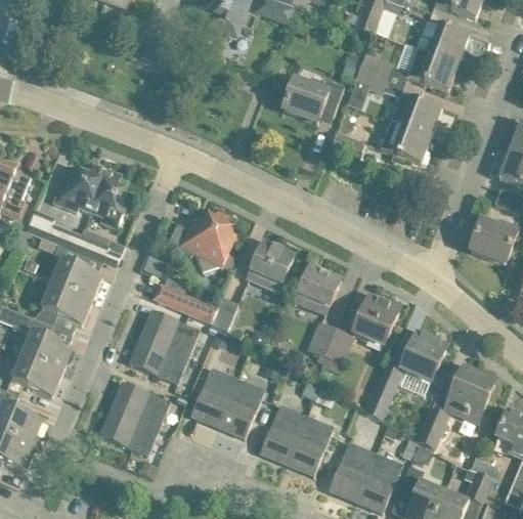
[(244,12),(247,2),(242,0),(209,0),(204,13),(215,17),(211,28),(235,37),(238,27),(251,31),(256,17),(244,12)]
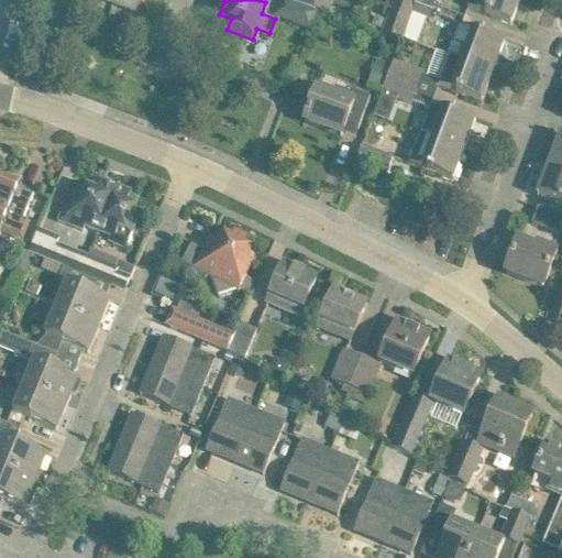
[(312,6),(299,0),(279,0),(275,14),(310,26),(318,8),(312,6)]
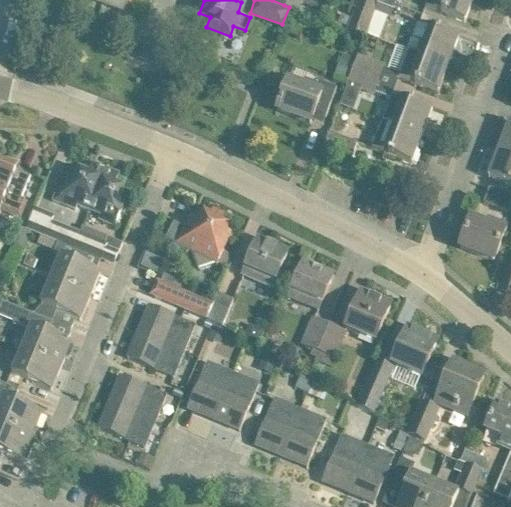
[(286,0),(284,5),(289,7),(296,10),(299,0),(286,0)]
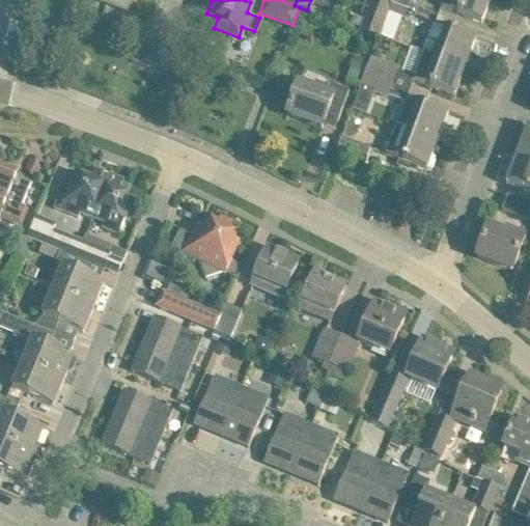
[(378,36),(388,8),(390,0),(368,0),(358,30),(378,36)]
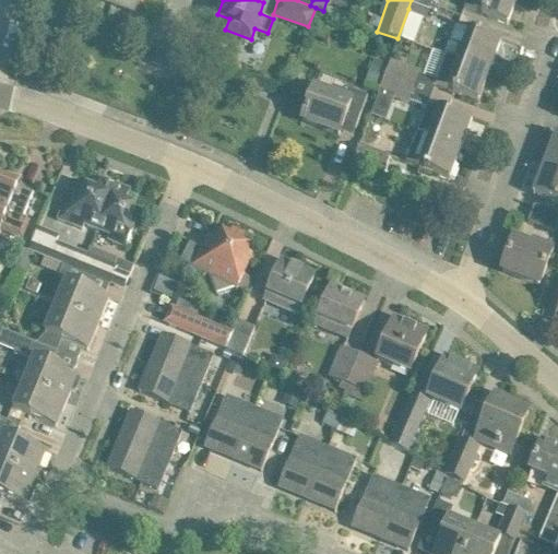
[(431,1),(428,0),(411,0),(408,9),(427,15),(431,1)]
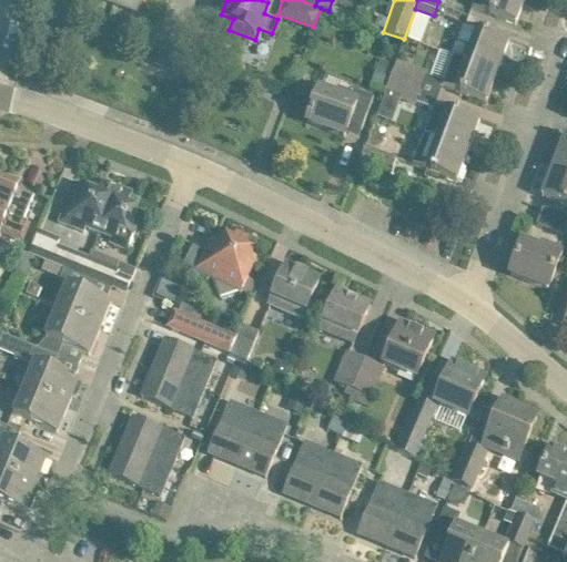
[(472,0),(471,2),(479,6),(479,8),(514,20),(522,0),(472,0)]
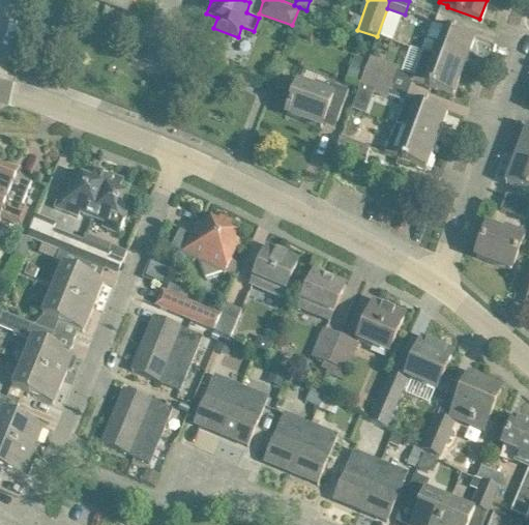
[(434,36),(430,50),(464,63),(474,34),(442,23),(432,20),(427,34),(434,36)]
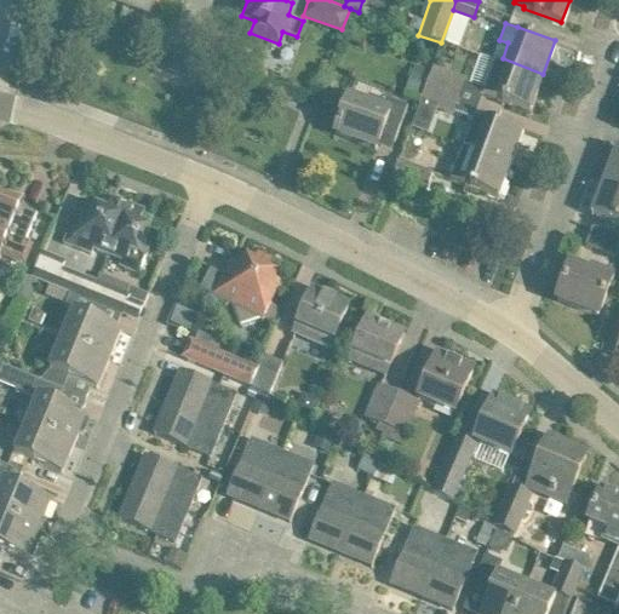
[(529,109),(543,74),(503,58),(494,56),(481,89),(493,93),(492,95),(529,109)]
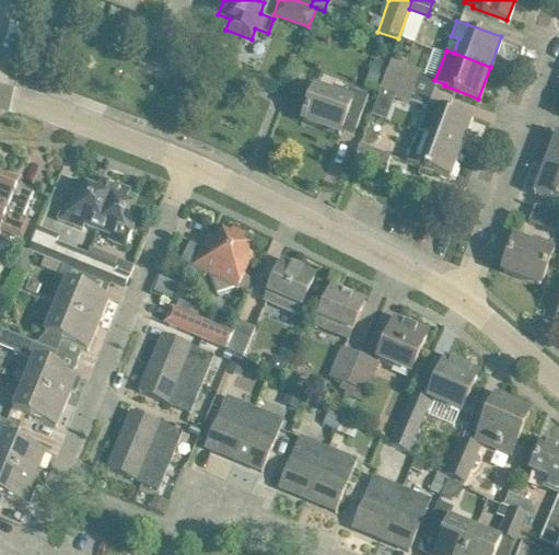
[(380,84),(385,71),(389,60),(374,55),(365,79),(380,84)]
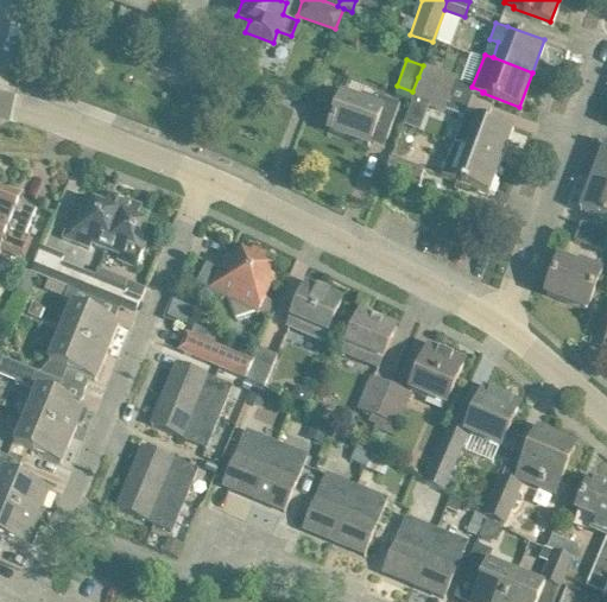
[(424,63),(423,65),(418,77),(448,89),(454,74),(424,63)]
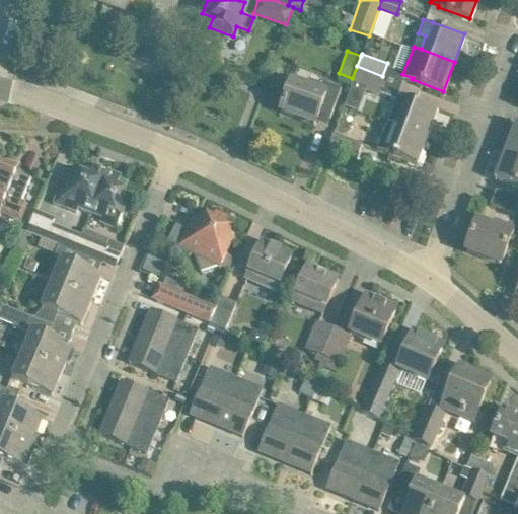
[(382,76),(357,66),(352,78),(378,88),(382,76)]
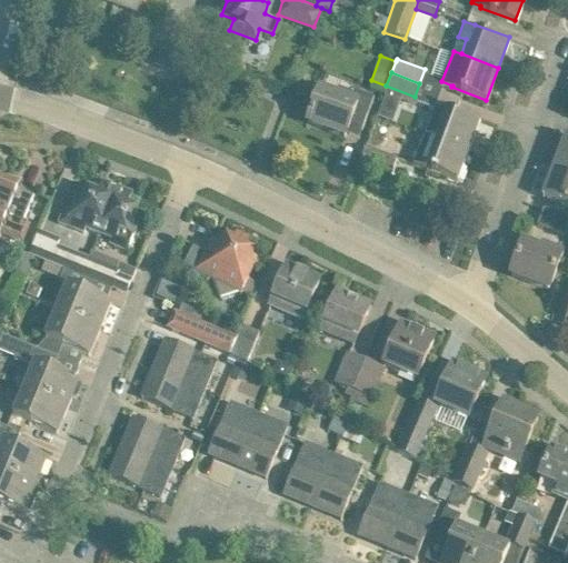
[(342,94),(340,93),(319,86),(307,119),(344,133),(348,121),(361,126),(374,92),(347,83),(342,94)]
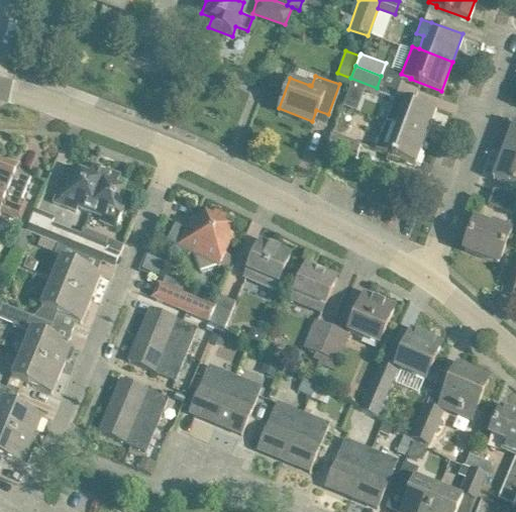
[(390,106),(385,119),(392,122),(392,121),(425,134),(436,105),(406,93),(405,94),(395,90),(389,105),(390,106)]
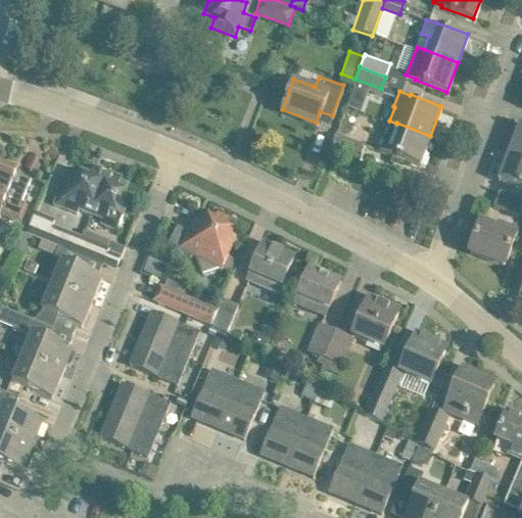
[(430,136),(396,123),(396,124),(389,121),(379,149),(419,165),(430,136)]
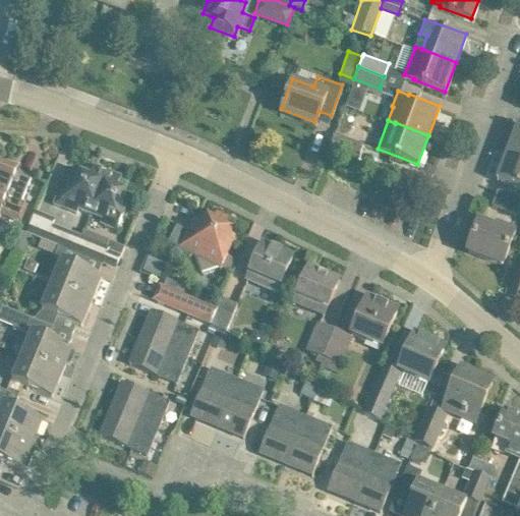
[(519,122),(517,121),(507,150),(519,154),(519,122)]
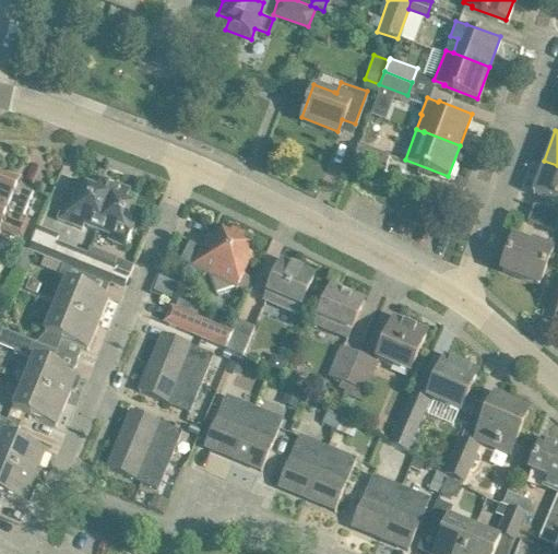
[(353,156),(383,167),(389,153),(358,141),(353,156)]
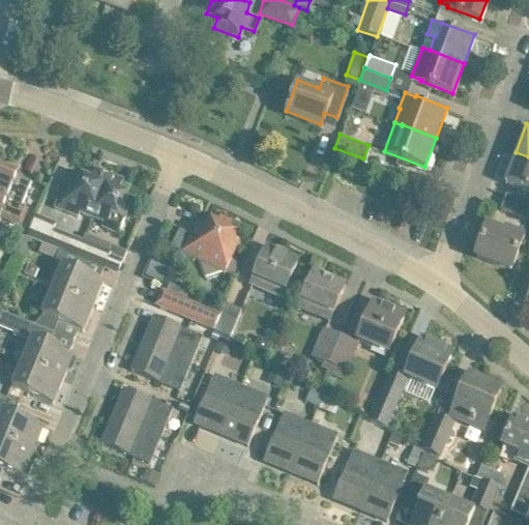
[(528,156),(516,152),(504,181),(528,190),(528,188),(528,156)]
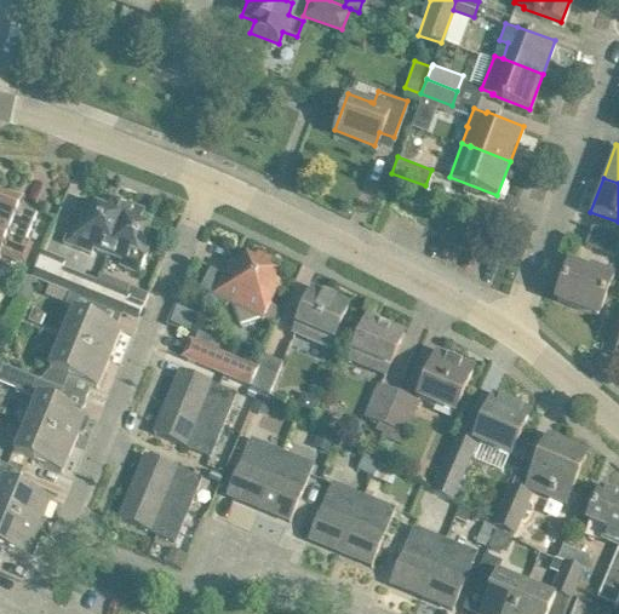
[(0,250),(18,258),(26,254),(32,240),(27,239),(39,208),(0,191),(0,250)]
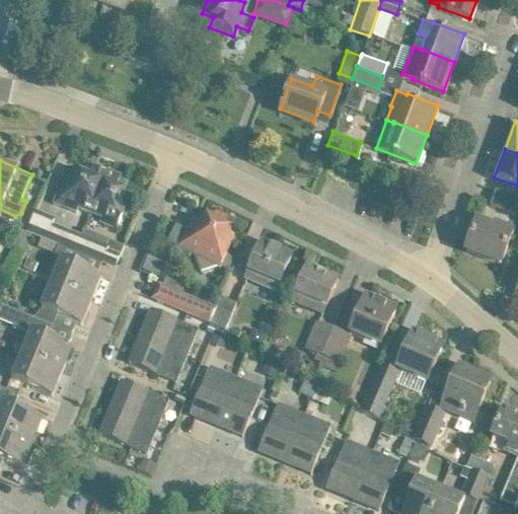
[(77,205),(88,210),(105,167),(93,161),(88,172),(79,169),(75,180),(69,177),(64,190),(58,187),(53,199),(76,209),(77,205)]
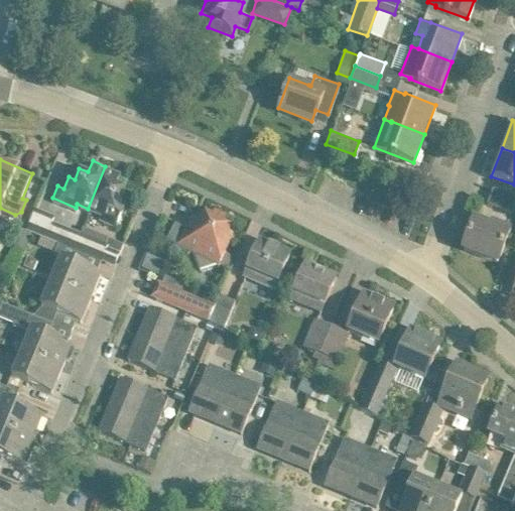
[(105,166),(88,209),(100,214),(99,218),(115,224),(125,200),(119,198),(124,186),(115,182),(119,171),(105,166)]
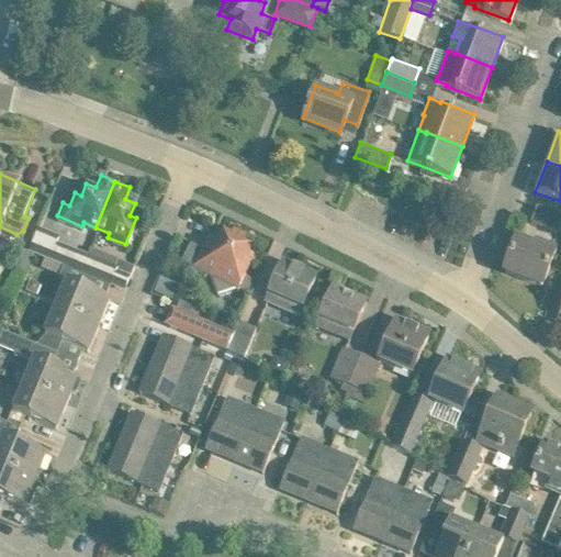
[(529,220),(556,230),(560,215),(560,211),(536,202),(529,220)]
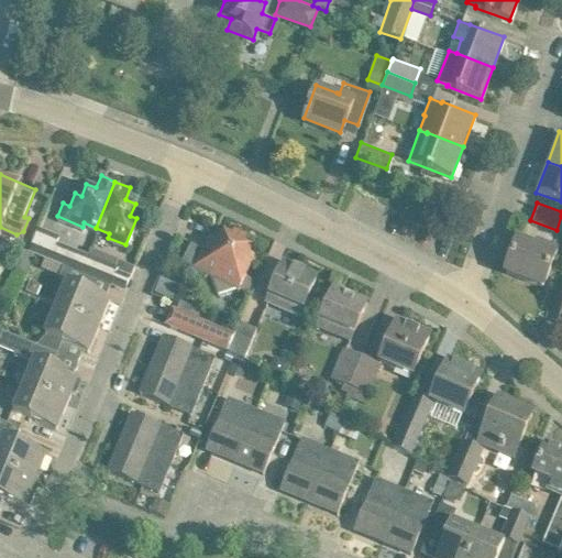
[(78,269),(86,251),(57,240),(59,233),(37,225),(28,250),(43,255),(78,269)]
